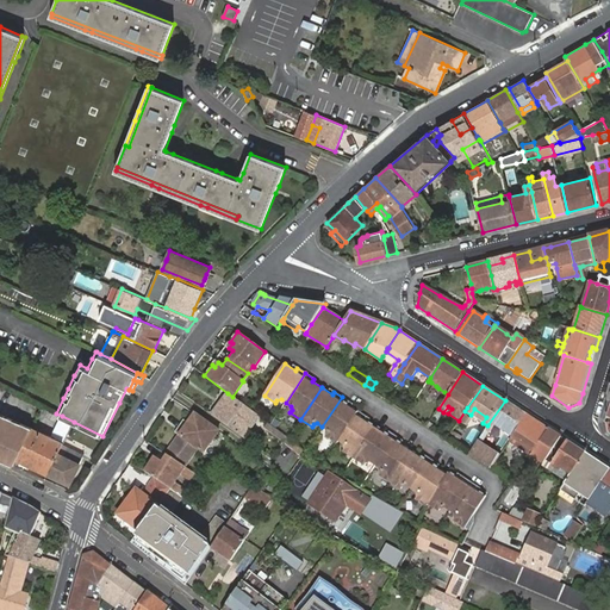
[(386,391),(383,397),(388,402),(393,396),(386,391)]
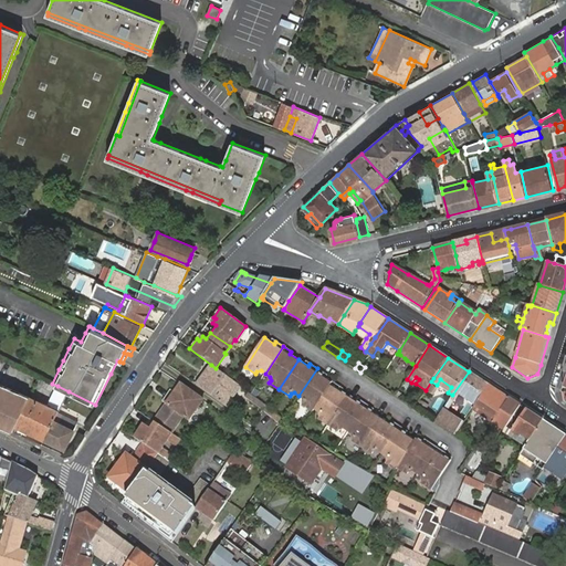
[(211,365),(196,385),(227,407),(241,387),(216,368),(211,365)]
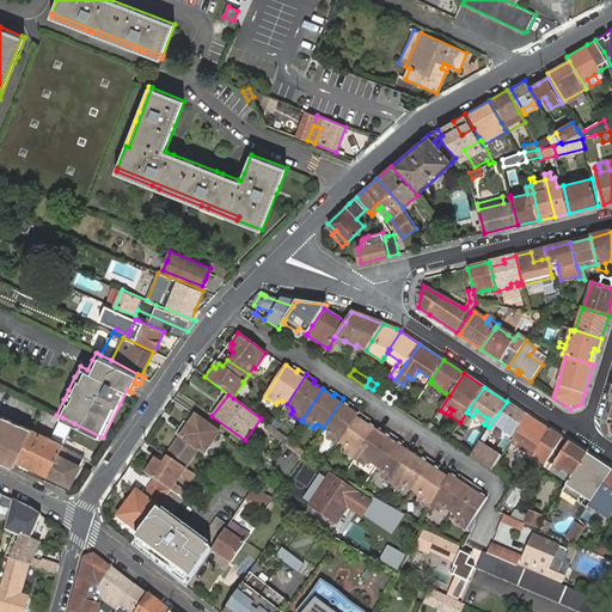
[(340,444),(360,412),(349,407),(350,404),(343,398),(323,428),(328,432),(329,435),(328,438),(338,445),(340,444)]
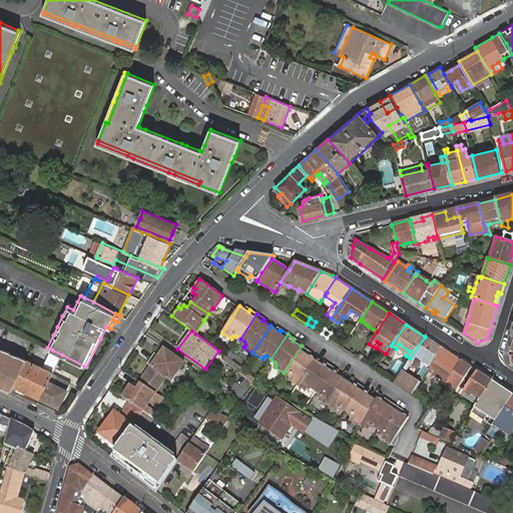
[(444,349),(425,337),(410,358),(408,361),(412,363),(416,356),(426,362),(432,367),(444,349)]
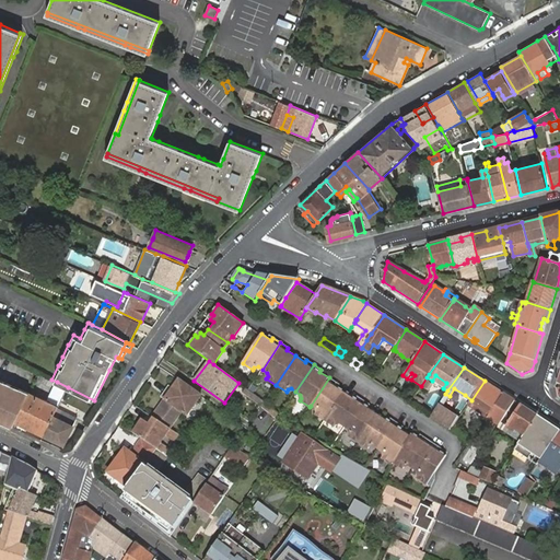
[(435,375),(432,381),(443,388),(446,383),(435,375)]
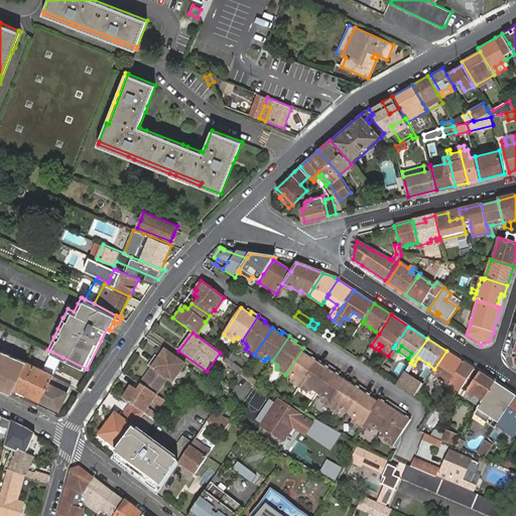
[(310,353),(303,348),(286,374),(290,376),(290,381),(299,387),(317,361),(309,355),(310,353)]
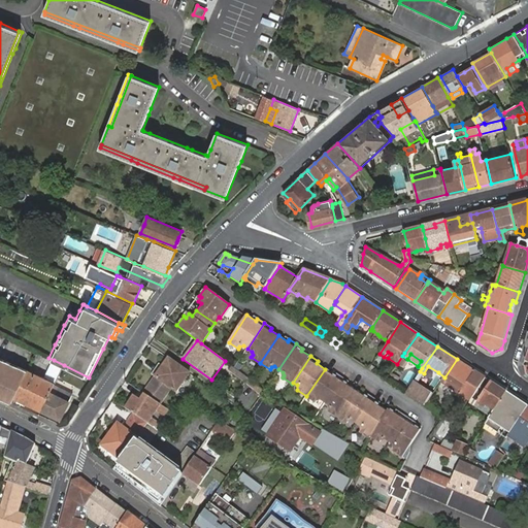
[(0,375),(5,377),(10,366),(11,363),(0,357),(0,375)]
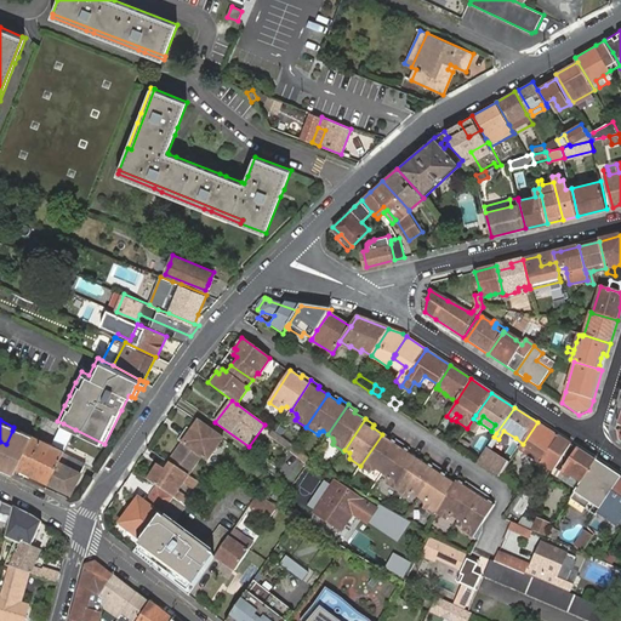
[(208,461),(223,439),(198,421),(197,423),(192,431),(182,444),(200,456),(208,461)]
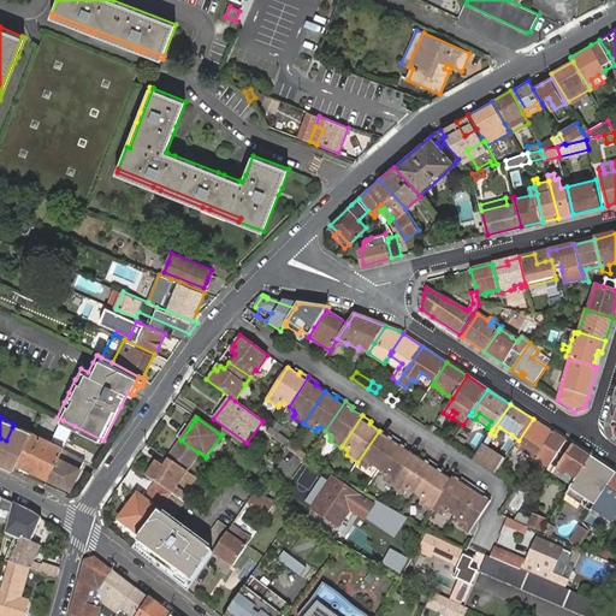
[(526,454),(535,460),(555,433),(533,419),(519,440),(515,445),(523,451),(526,454)]
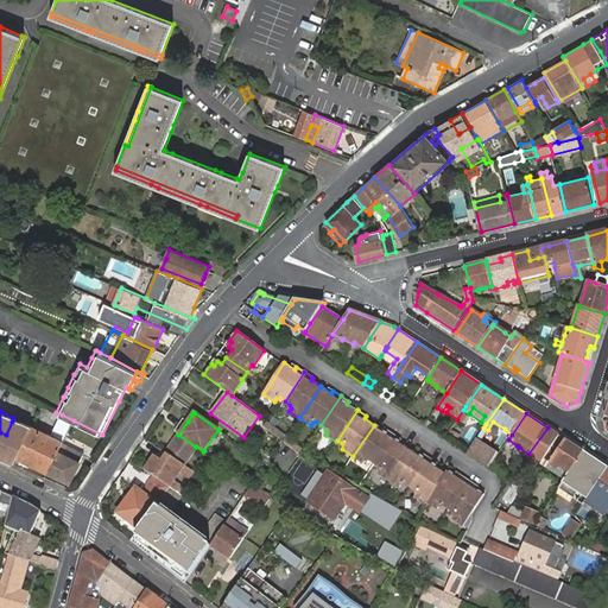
[(74,420),(62,415),(52,435),(63,441),(74,420)]
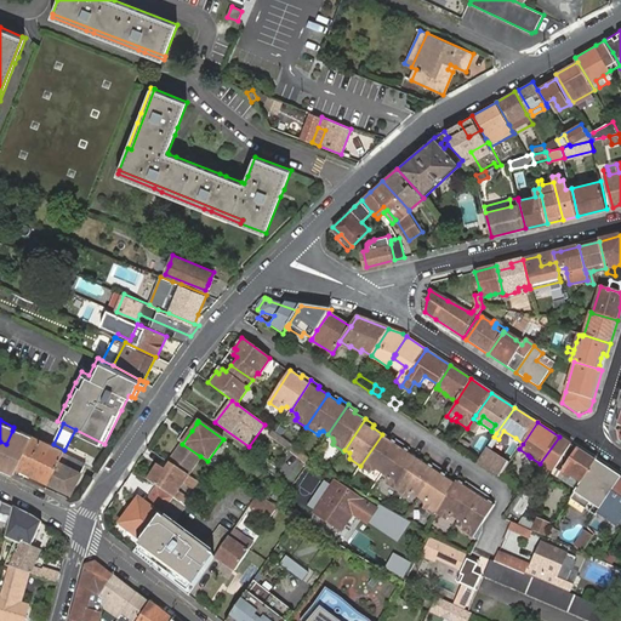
[(13,427),(12,431),(30,439),(33,437),(33,436),(13,427)]
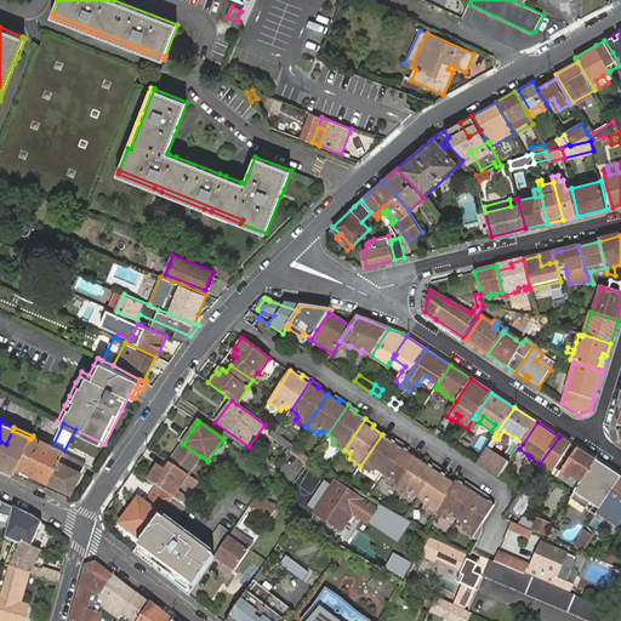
[(0,467),(13,474),(17,467),(30,439),(12,431),(6,444),(0,442),(0,467)]
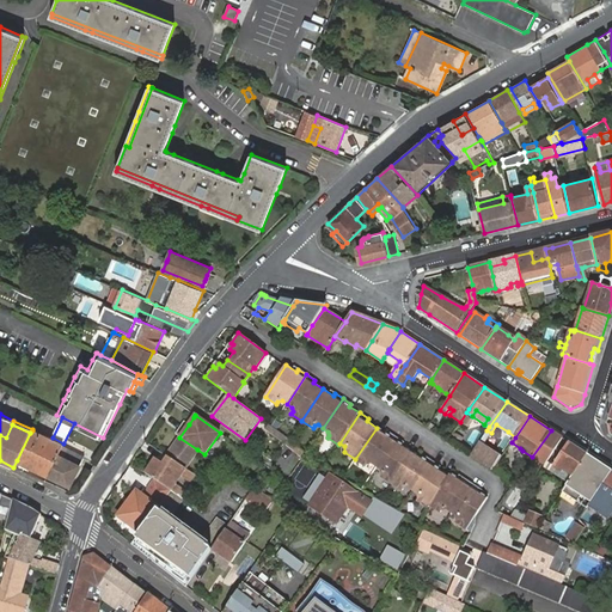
[(283,442),(287,438),(269,424),(265,429),(283,442)]
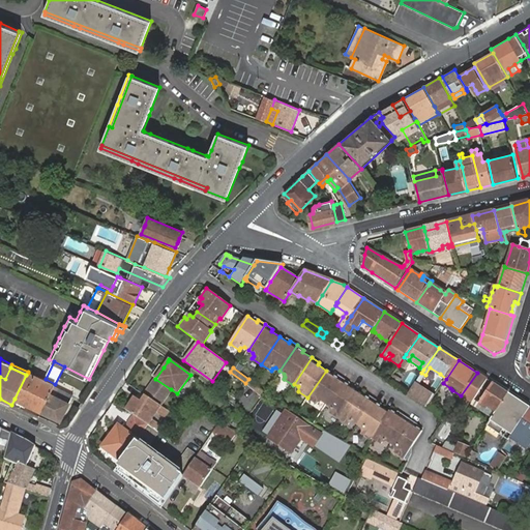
[(430,367),(425,375),(435,381),(440,374),(430,367)]
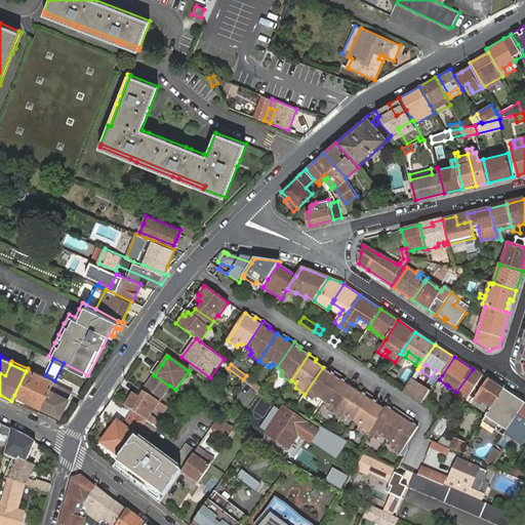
[(319,398),(323,400),(339,375),(333,370),(331,372),(331,374),(329,373),(329,371),(323,367),(305,394),(314,400),(316,399),(319,398)]
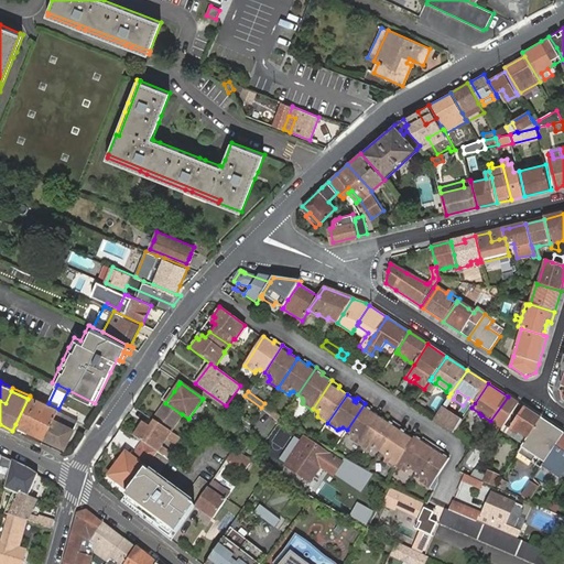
[(28,399),(15,424),(22,427),(31,431),(44,437),(54,419),(57,411),(58,410),(35,399),(30,397),(28,399)]
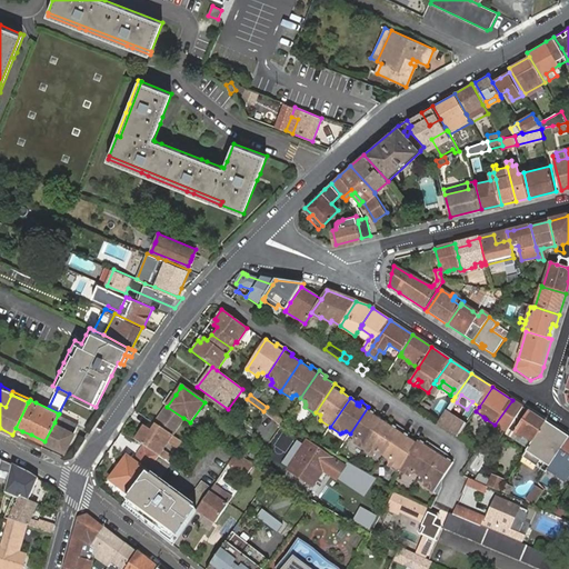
[(512,400),(495,425),(507,432),(509,430),(523,408),(512,400)]
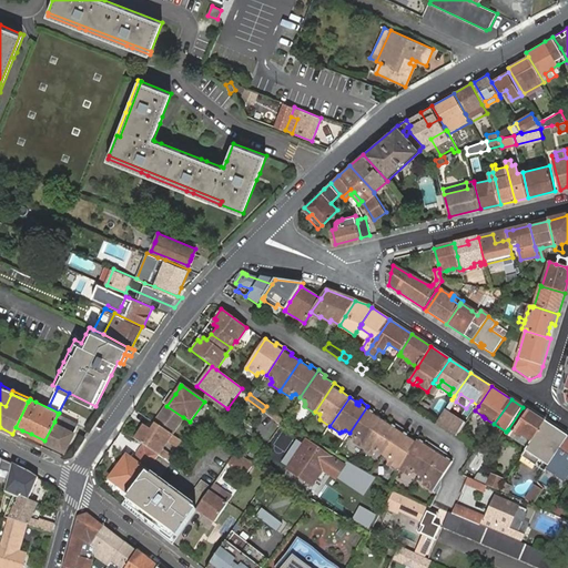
[(155,424),(156,424),(172,435),(183,417),(166,406),(155,424)]
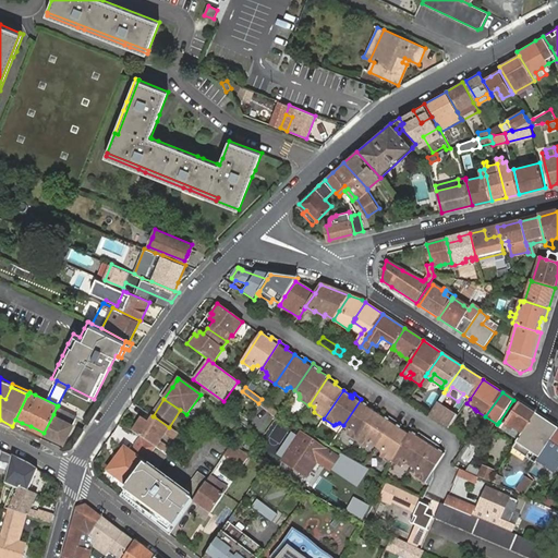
[(258,403),(276,419),(279,413),(262,399),(258,403)]
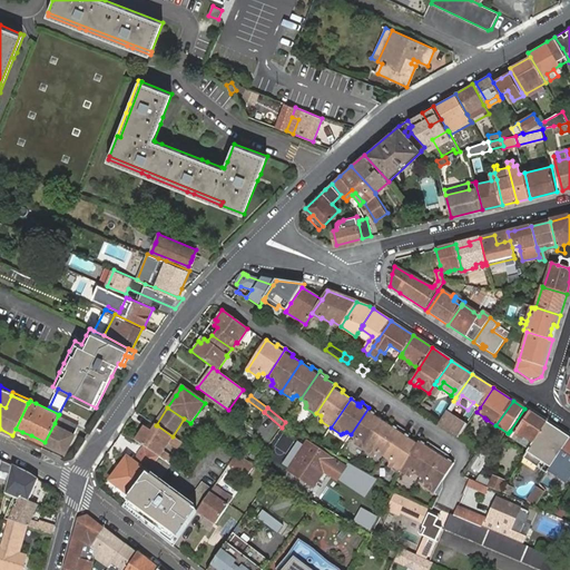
[(354,444),(365,451),(384,421),(377,416),(376,418),(374,415),(375,414),(376,412),(369,408),(351,434),(355,438),(356,441),(354,444)]
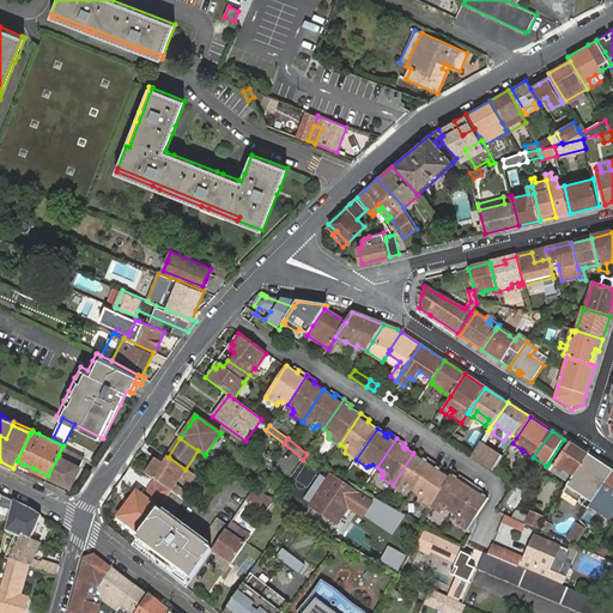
[(569,443),(564,439),(548,463),(546,466),(545,468),(553,474),(557,469),(562,473),(564,469),(574,477),(588,455),(569,443)]
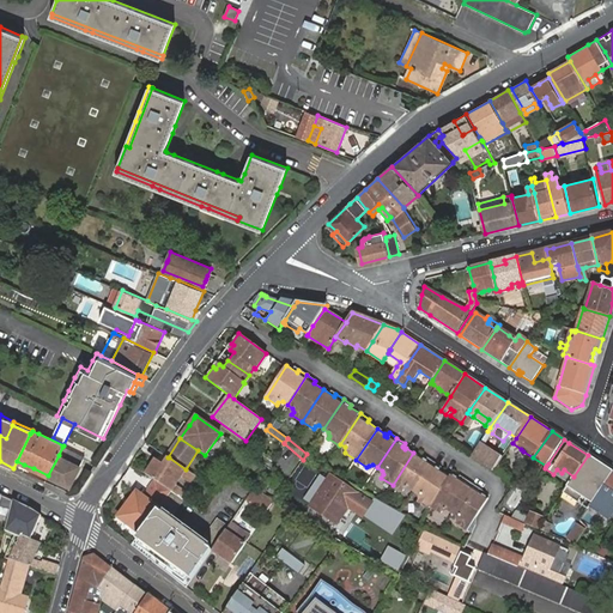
[(479,443),(471,456),(493,472),(502,459),(479,443)]
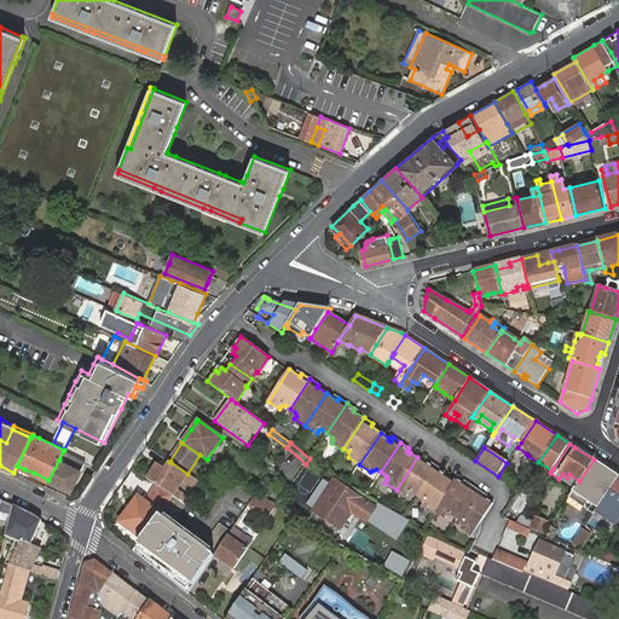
[(85,462),(63,451),(59,460),(48,480),(70,491),(81,470),(85,462)]
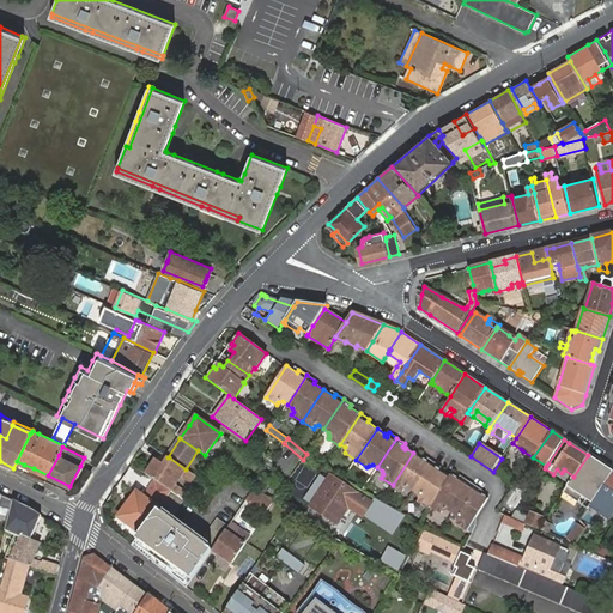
[(414,492),(434,462),(425,457),(424,460),(423,461),(420,460),(422,457),(413,453),(393,485),(404,492),(405,490),(408,489),(414,492)]
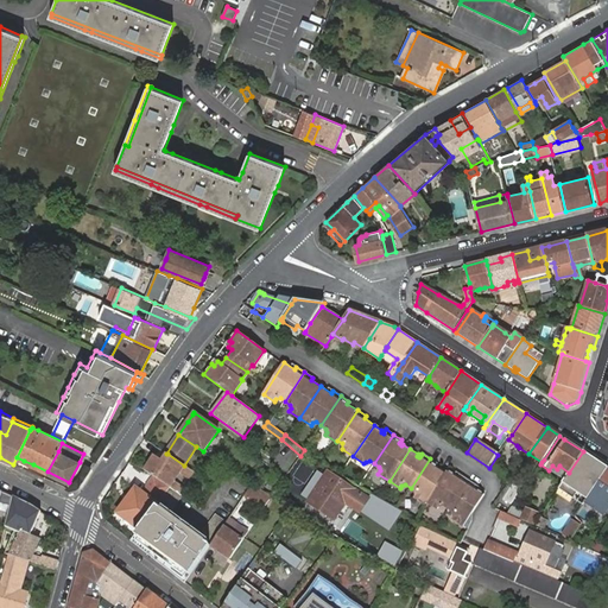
[(569,505),(574,499),(577,493),(587,499),(588,498),(607,468),(583,451),(569,473),(569,474),(564,481),(562,483),(558,489),(559,489),(555,495),(569,505)]
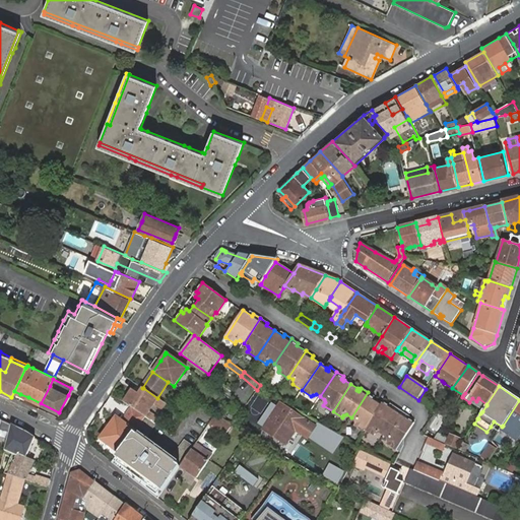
[(132,407),(146,416),(146,415),(149,411),(154,404),(161,408),(166,403),(157,398),(143,388),(140,394),(133,390),(124,403),(132,407)]
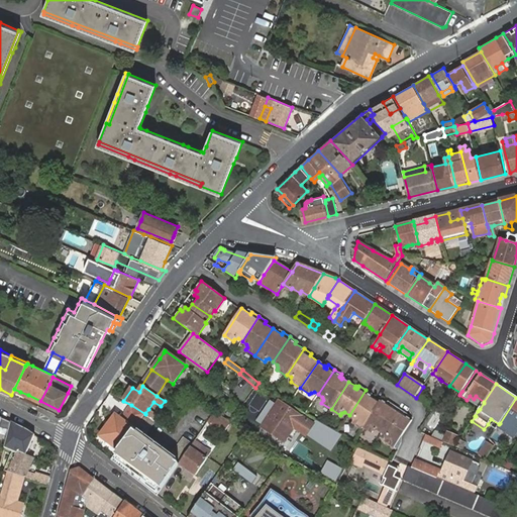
[(373,395),(366,390),(349,415),(353,417),(353,421),(352,423),(362,429),(363,427),(380,402),(373,398),(373,399),(371,398),(372,397),(373,395)]
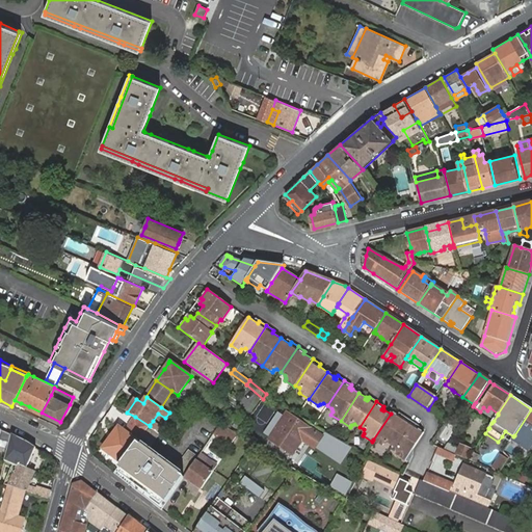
[(483,407),(480,411),(494,421),(498,415),(498,414),(489,407),(487,410),(483,407)]
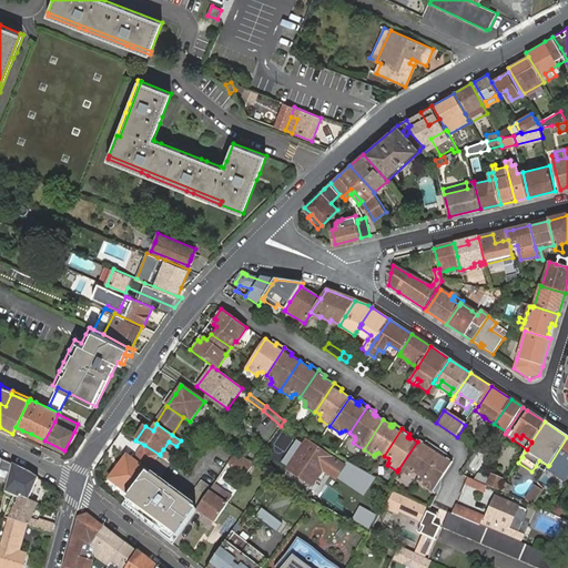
[(548,466),(567,479),(567,437),(549,465),(548,466)]
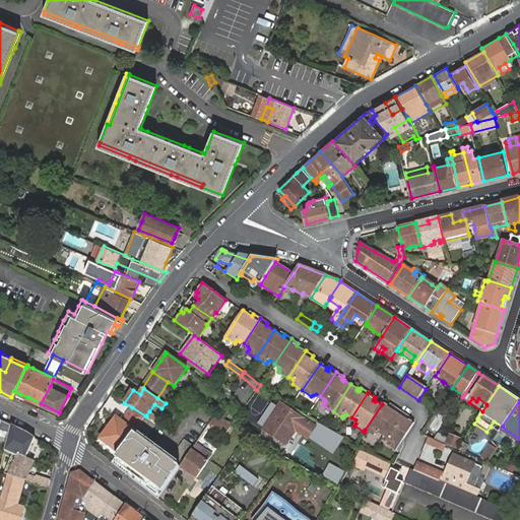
[(382,404),(365,430),(375,436),(376,434),(379,433),(384,436),(400,410),(393,405),(392,408),(383,402),(382,404)]
